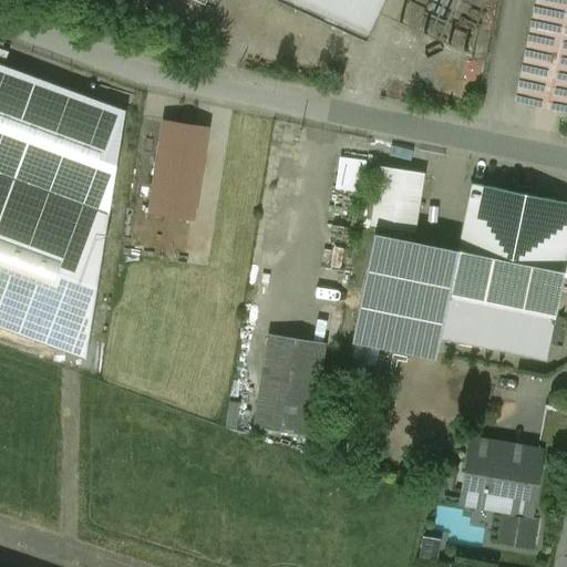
[(383,0),(280,0),(366,39),(383,0)]
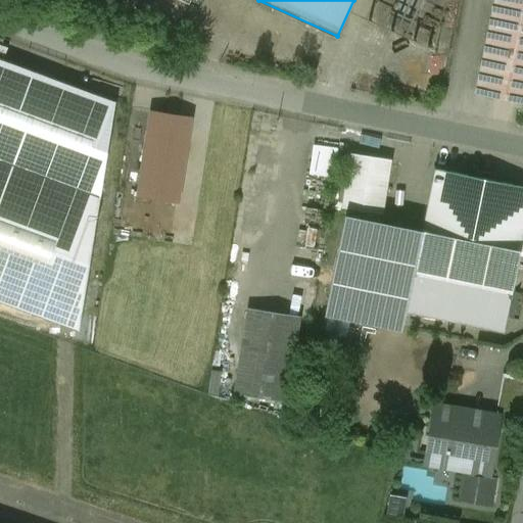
[(522,0),(494,0),(476,91),(522,100),(522,0)]
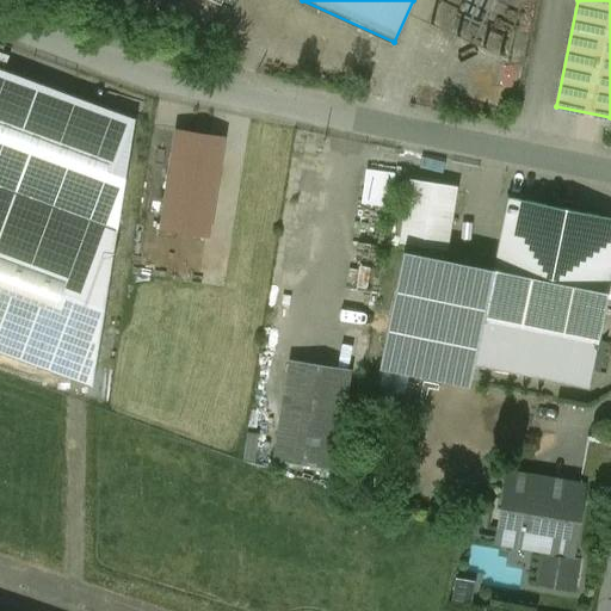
[(0,71),(0,351),(92,386),(136,121),(0,71)]
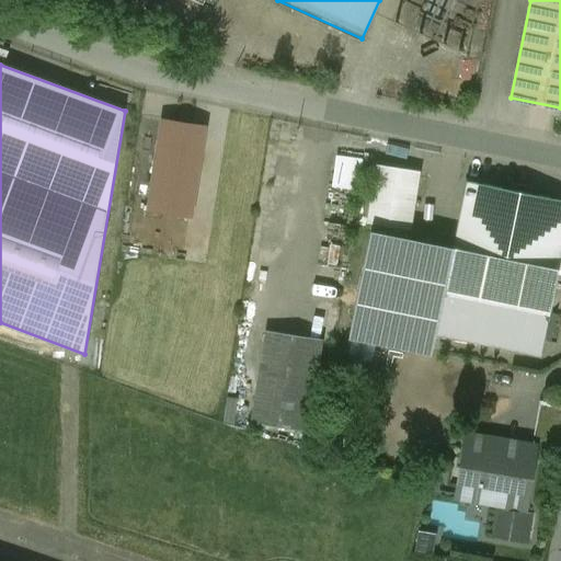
[(205,127),(161,121),(147,212),(191,218),(205,127)]
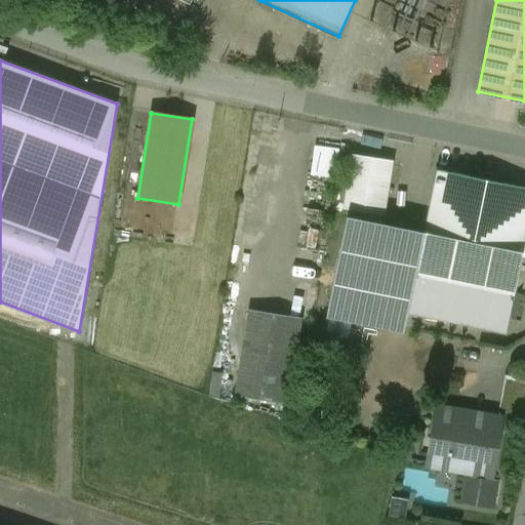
[(315,143),(310,173),(336,177),(341,147),(315,143)]
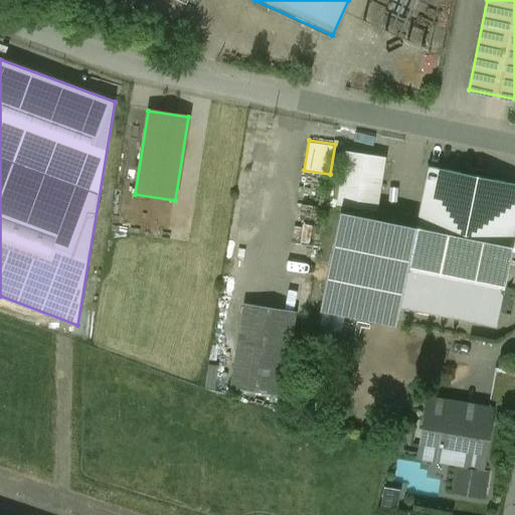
[(385,157),(344,151),(336,204),(376,211),(385,157)]
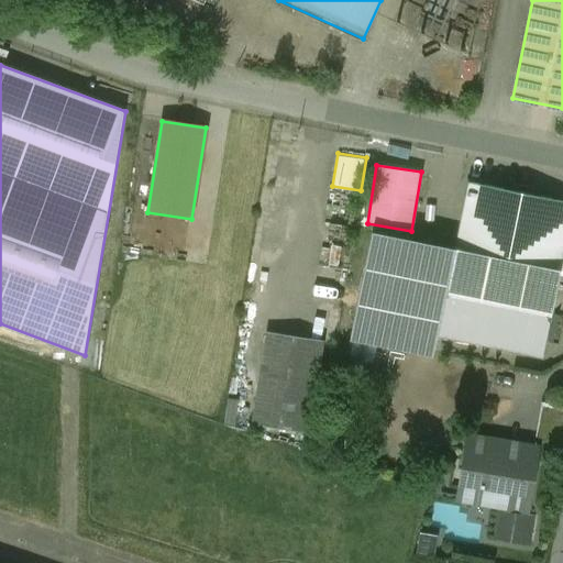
[(562,254),(562,200),(468,181),(454,249),(560,269),(562,254)]
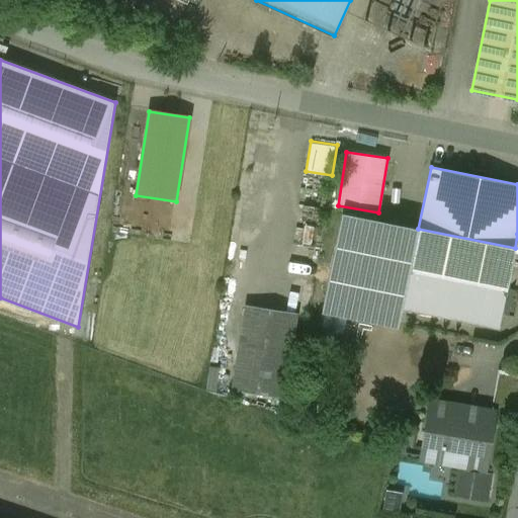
[(515,248),(418,229),(342,212),(322,313),(399,329),(403,309),(499,328),(515,248)]
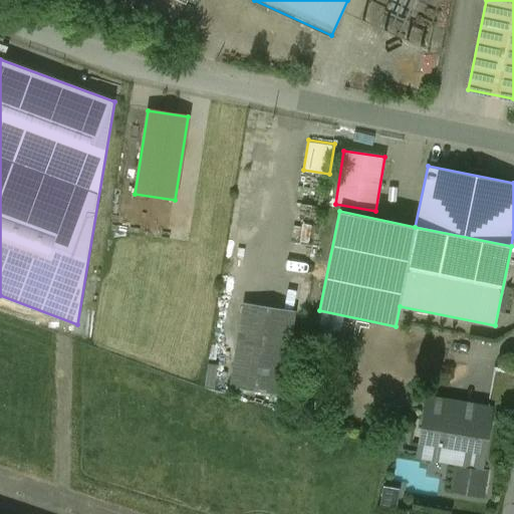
[(293,313),(243,305),(231,384),(280,393),(293,313)]
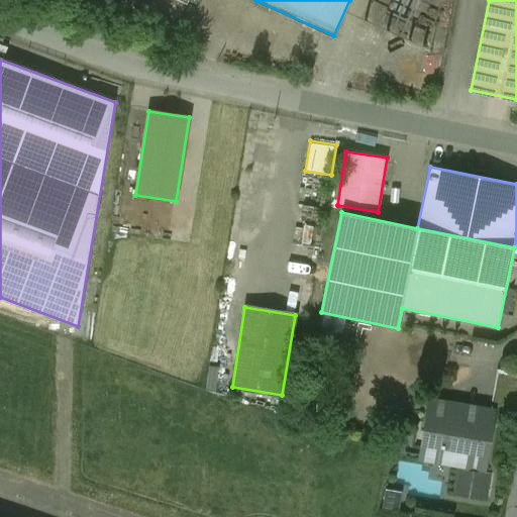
[(491,410),(431,400),(428,417),(440,419),(442,409),(462,412),(460,423),(488,427),(491,410)]
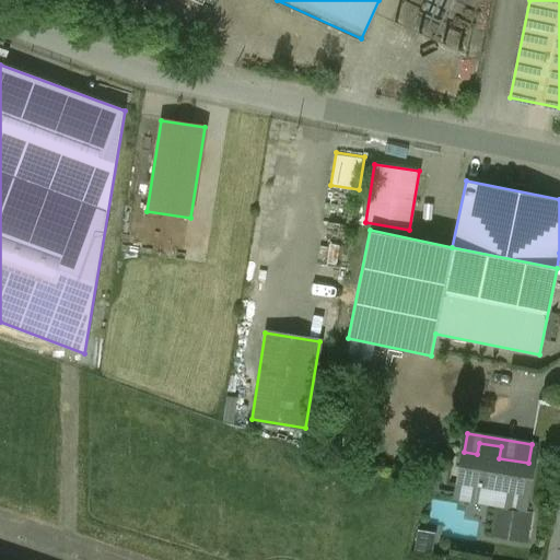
[(528,463),(499,458),(501,446),(479,443),(477,454),(464,452),(458,488),(480,492),(481,488),(510,493),(508,505),(518,508),(522,489),(524,489),(528,463)]
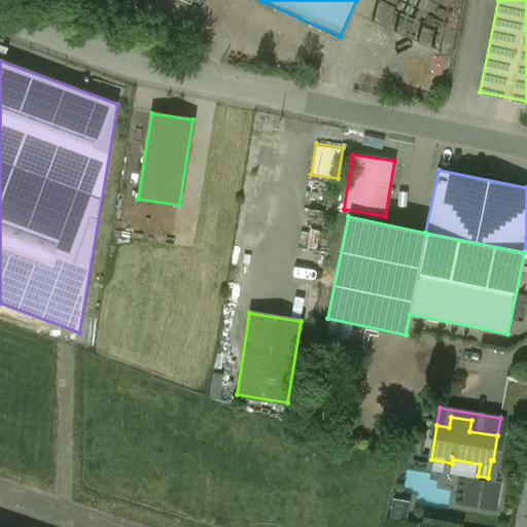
[(480,464),(453,459),(452,463),(431,459),(429,467),(478,476),(480,464)]
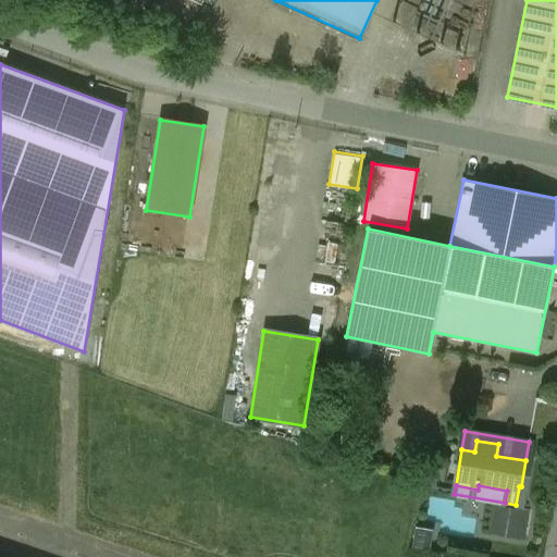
[(516,505),(505,503),(505,505),(495,504),(491,531),(520,535),(524,509),(515,507),(516,505)]
